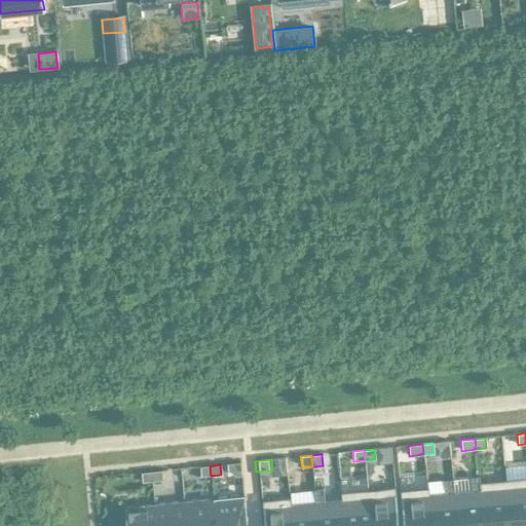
[(210,466),(199,467),(200,477),(211,476),(210,466)]
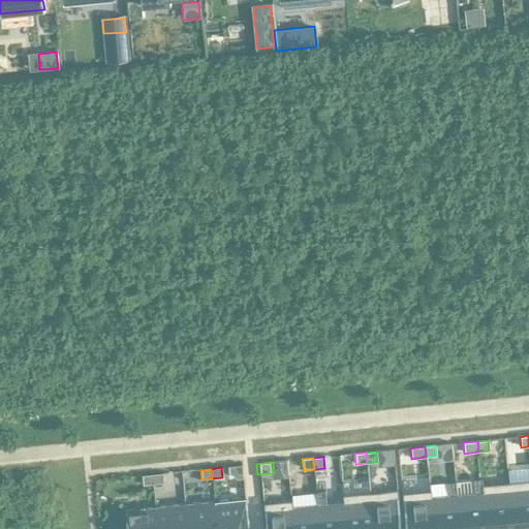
[(162,473),(152,474),(153,485),(163,484),(162,473)]
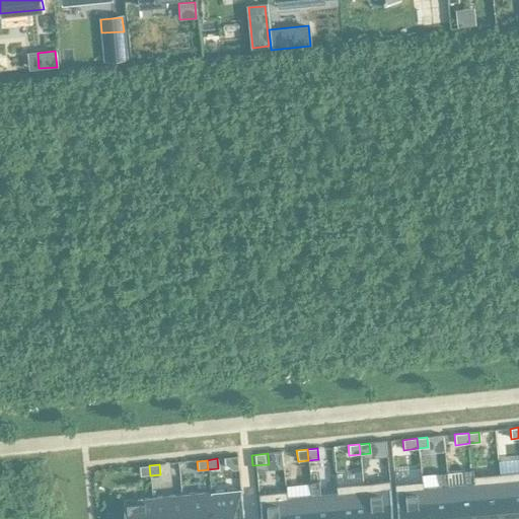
[(149,465),(139,466),(140,476),(150,475),(149,465)]
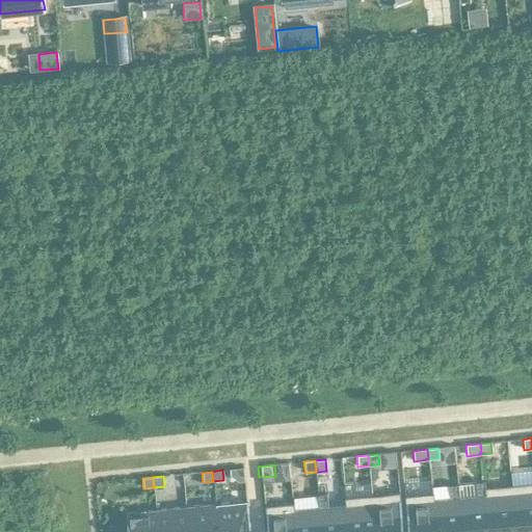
[(477,497),(459,498),(462,531),(488,531),(484,488),(484,482),(476,482),(477,497)]
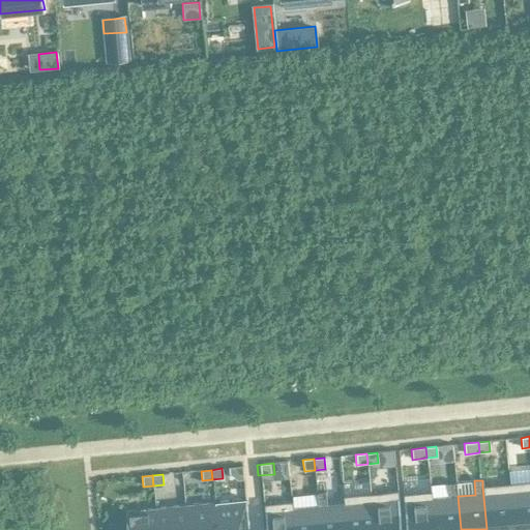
[(529,529),(529,480),(509,483),(513,529),(529,529)]
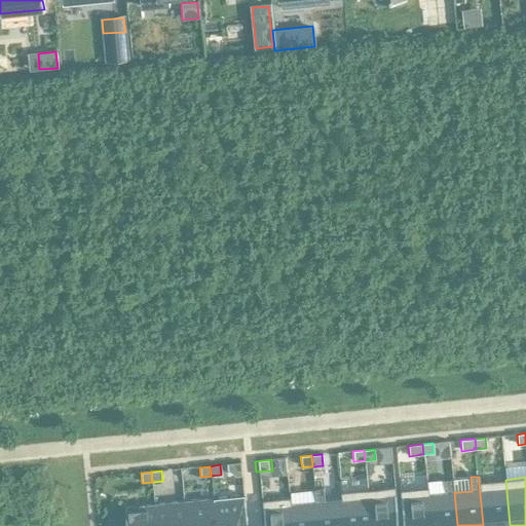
[(427,488),(430,525),(457,525),(454,492),(452,479),(444,480),(446,493),(428,495),(427,488)]
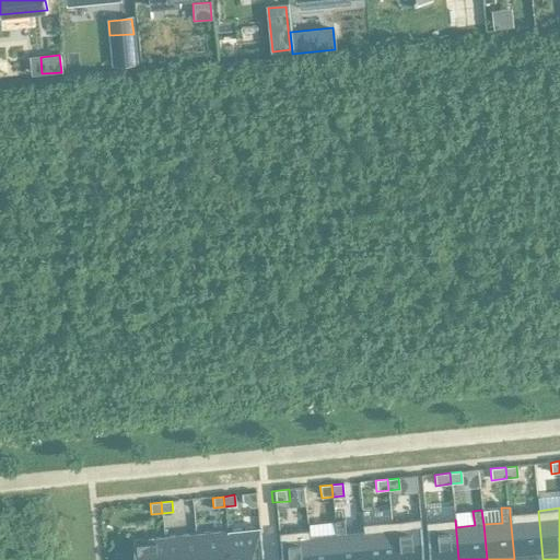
[(543,559),(538,511),(510,514),(514,559),(543,559)]
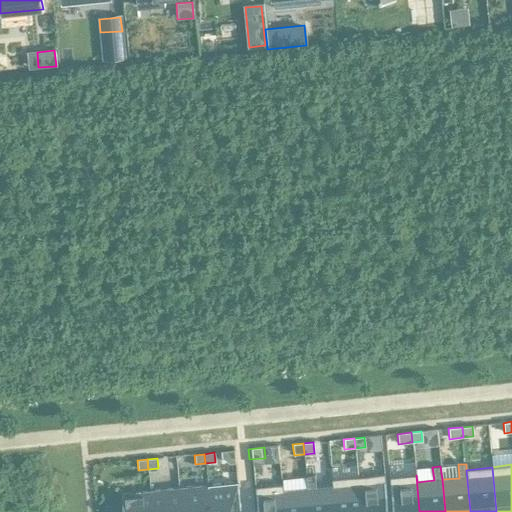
[(387,511),(384,474),(358,477),(361,511),(387,511)]
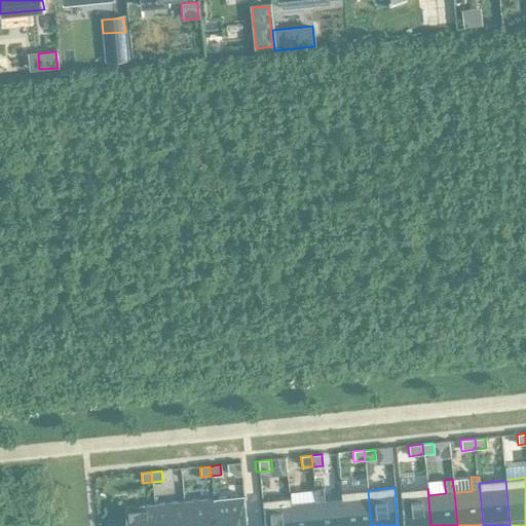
[(323,488),(314,489),(315,502),(317,525),(344,525),(341,492),(340,493),(341,500),(324,501),(323,488)]
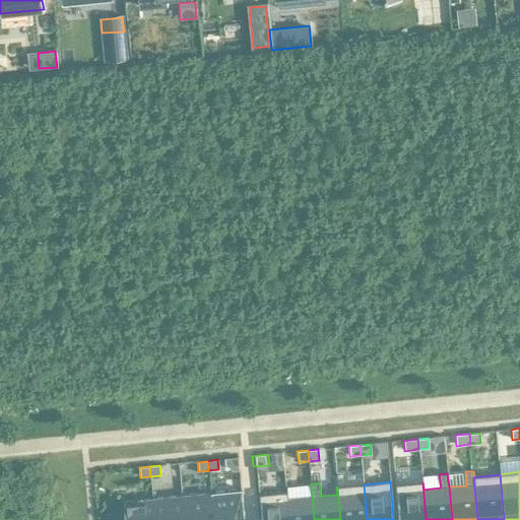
[(426,519),(423,482),(395,485),(398,519),(426,519)]
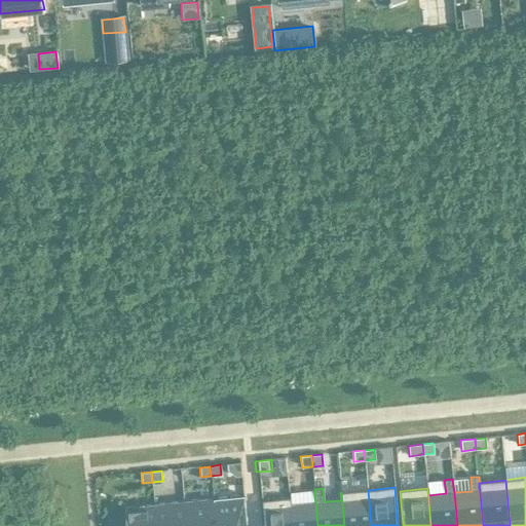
[(371,525),(368,490),(341,492),(344,525),(371,525)]
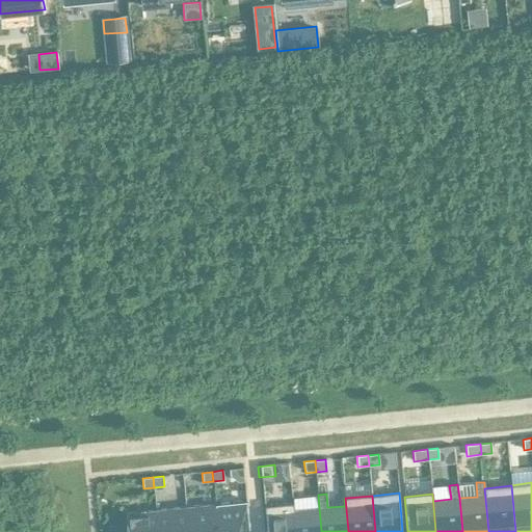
[(249,531),(246,501),(216,504),(218,531),(249,531)]
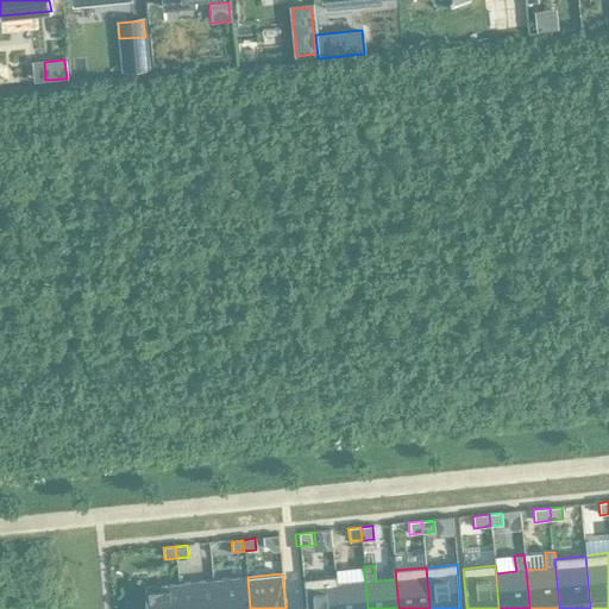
[(250,608),(248,577),(213,581),(215,608),(250,608)]
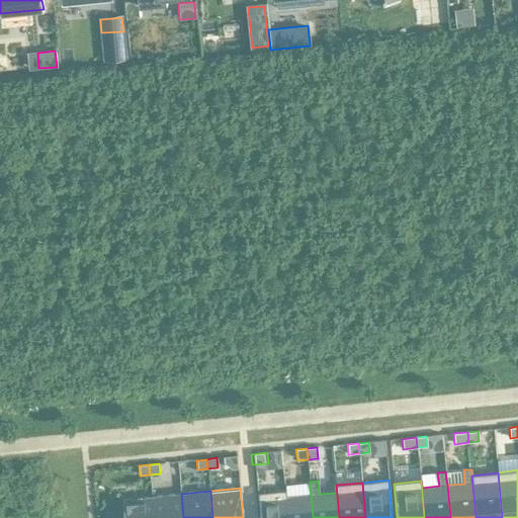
[(286,517),(284,491),(258,493),(260,517),(286,517)]
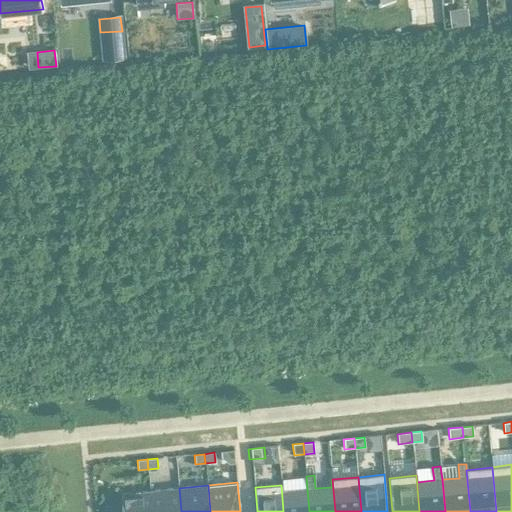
[(282,485),(281,485),(283,511),(309,511),(307,489),(283,492),(282,485)]
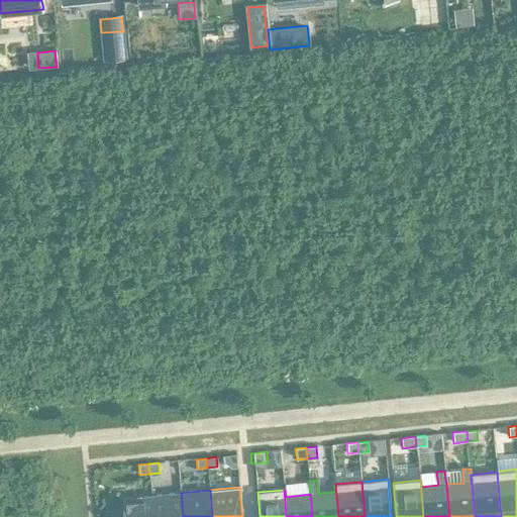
[(183,516),(181,493),(151,496),(152,516),(183,516)]
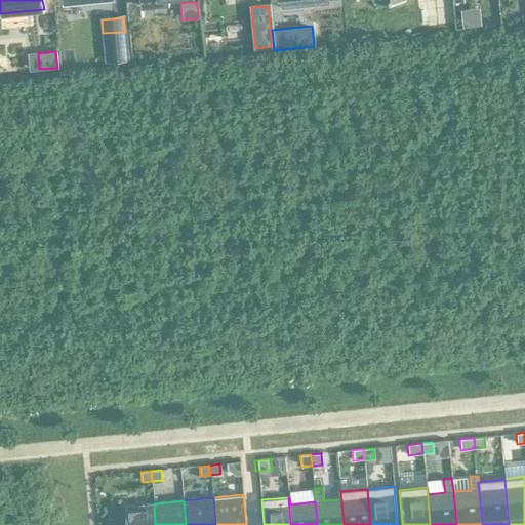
[(155,524),(154,503),(124,507),(125,524),(155,524)]
